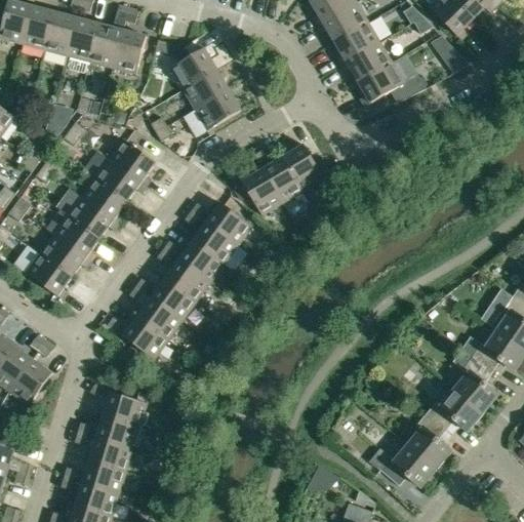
[(0,36),(21,42),(31,4),(15,0),(6,0),(0,25),(0,36)]
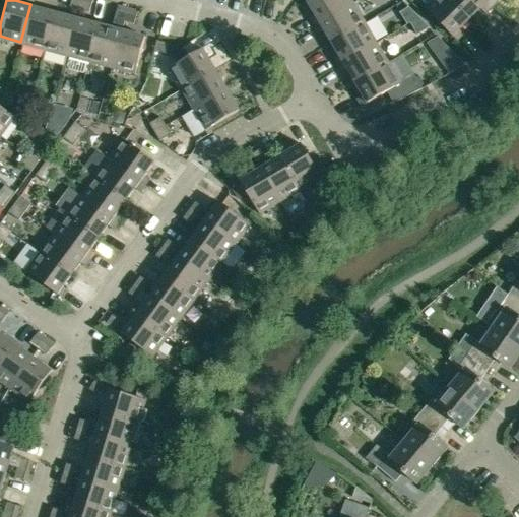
[(79,0),(78,7),(87,10),(90,0),(79,0)]
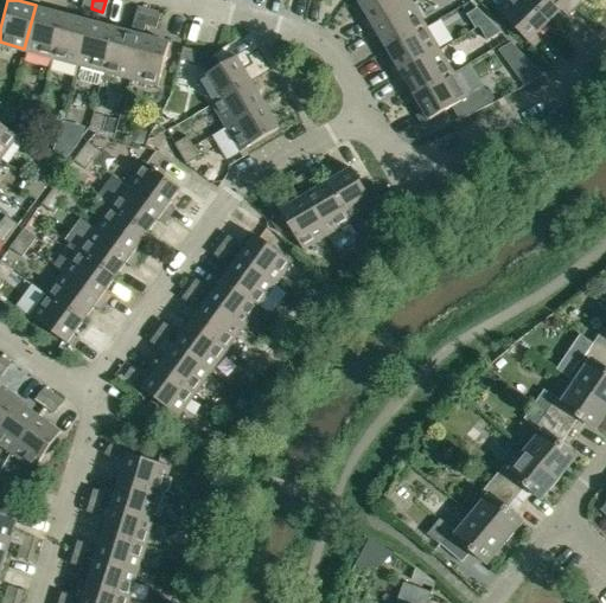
[(365,27),(410,0),(358,0),(367,15),(361,19),(365,27)]
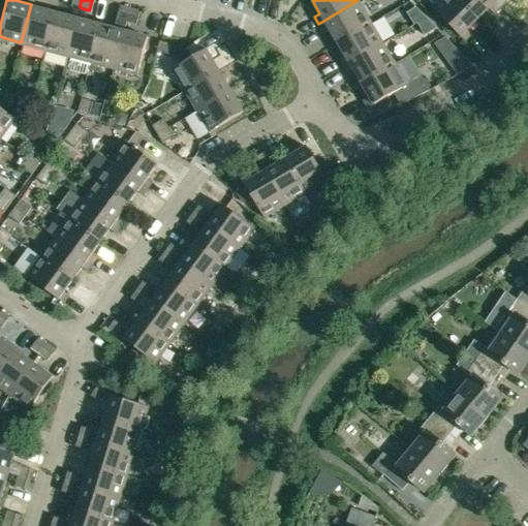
[(369,21),(358,0),(318,24),(322,31),(328,28),(336,41),(369,21)]
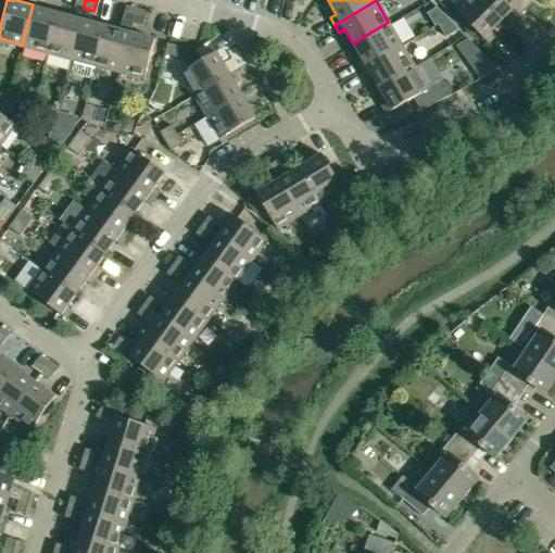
[(501,19),(482,0),(458,0),(453,7),(487,41),(493,34),(489,29),(501,19)]
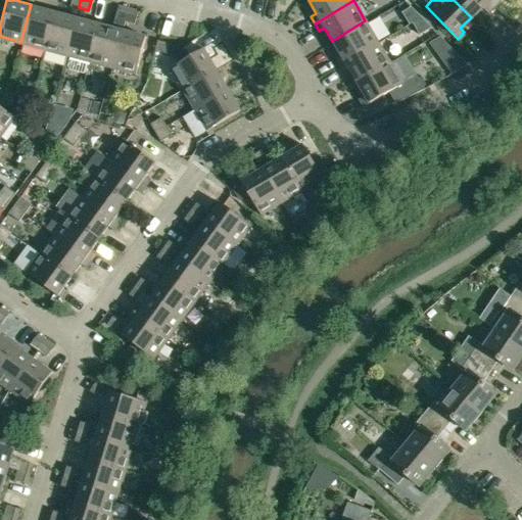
[(454,0),(471,17),(482,6),(486,10),(491,5),(486,0),(454,0)]
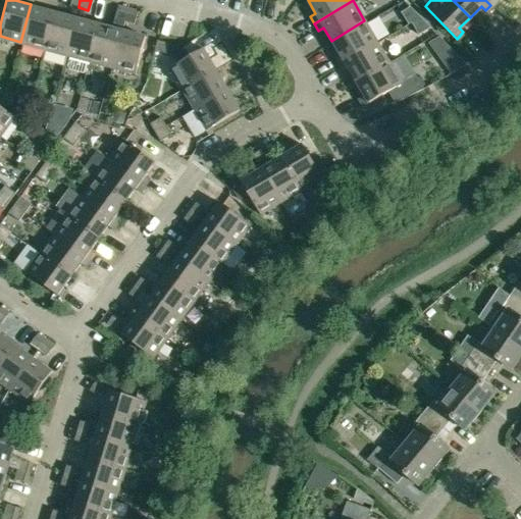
[(53,10),(31,4),(20,42),(43,48),(53,10)]
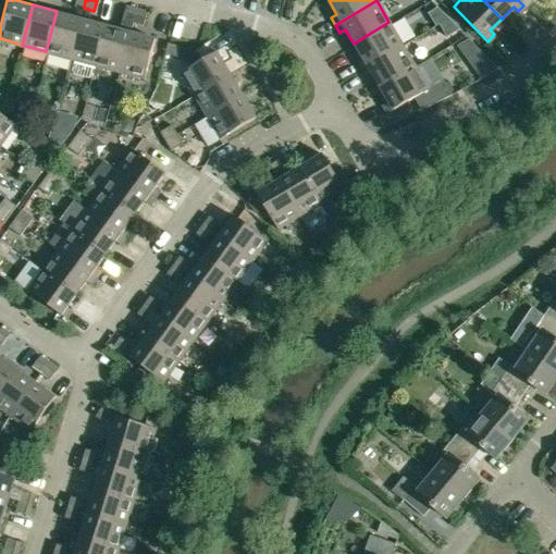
[(104,24),(94,64),(118,71),(128,31),(130,31),(132,21),(135,8),(124,4),(119,27),(104,24)]
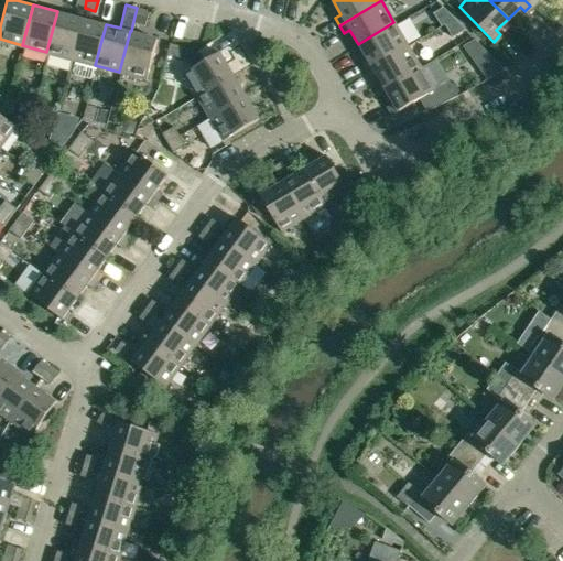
[(443,22),(453,17),(441,4),(431,11),(440,24),(443,22)]
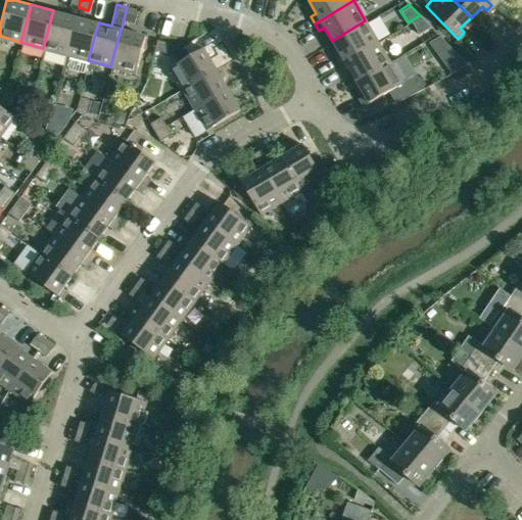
[(127,7),(124,19),(133,22),(136,9),(127,7)]
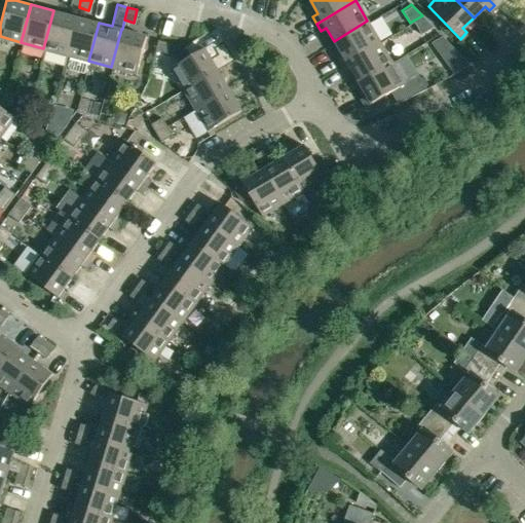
[(43,48),(45,49),(42,60),(63,66),(66,54),(76,16),(53,10),(43,48)]
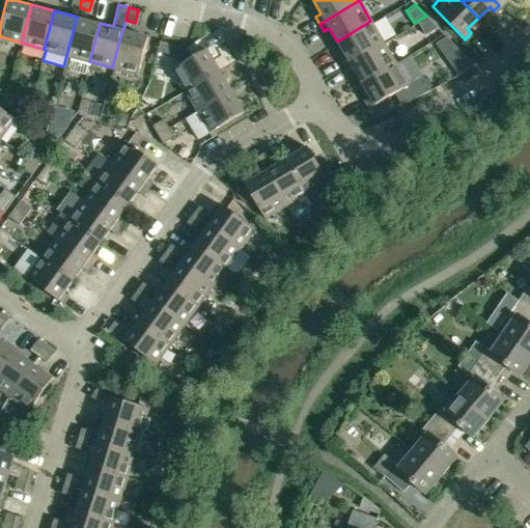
[(417,21),(424,33),(436,26),(426,16),(417,21)]
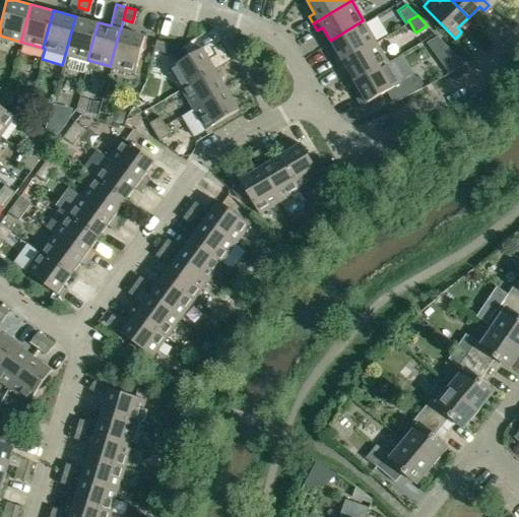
[(75,16),(65,54),(69,55),(67,64),(69,68),(81,71),(85,69),(87,60),(98,22),(75,16)]
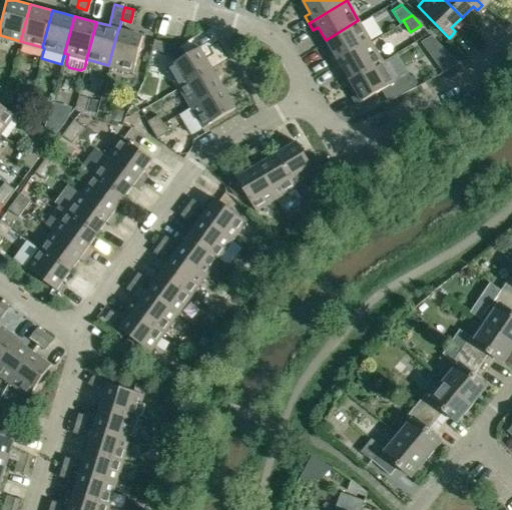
[(328,55),(332,62),(370,40),(358,20),(326,40),(333,52),(328,55)]
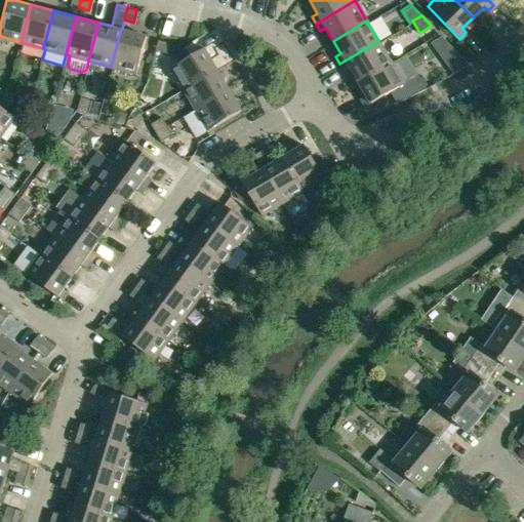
[(121,29),(111,67),(134,73),(145,35),(122,29),(121,29)]
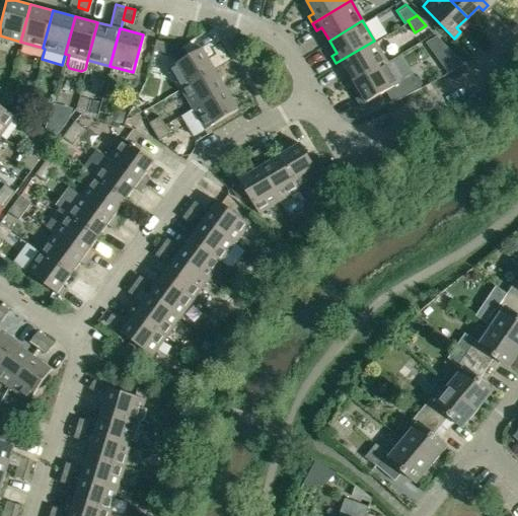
[(167,42),(155,38),(152,48),(164,51),(167,42)]
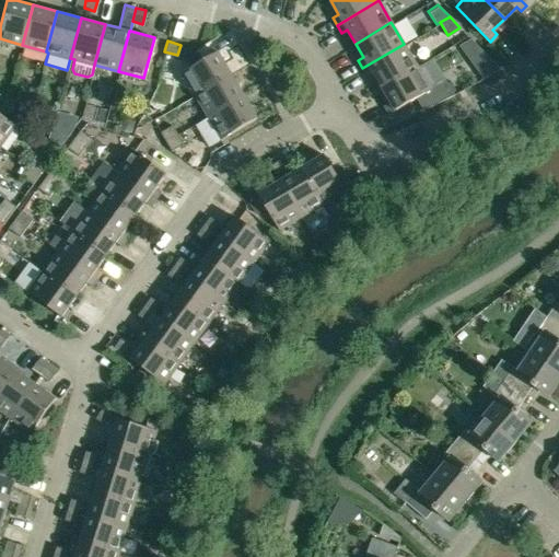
[(372,72),(381,86),(416,65),(404,44),(362,68),(367,76),(372,72)]
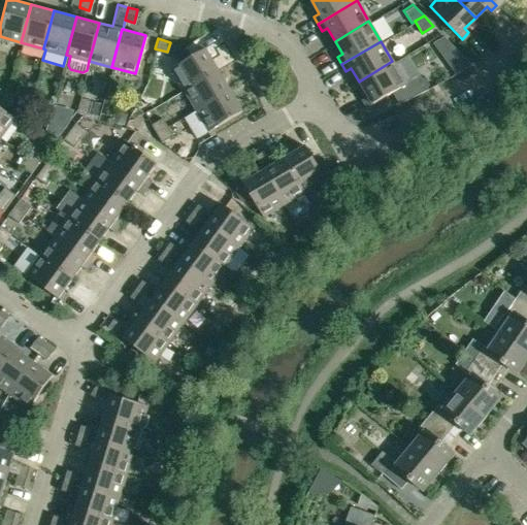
[(170,67),(183,89),(217,68),(204,47),(170,67)]
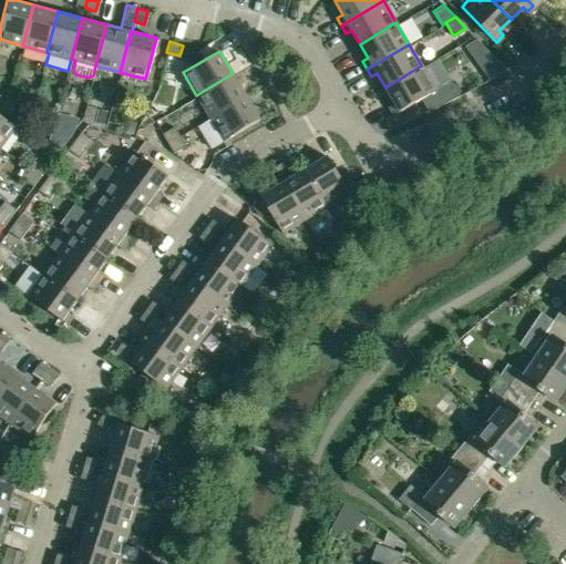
[(453,78),(434,89),(421,65),(386,88),(393,102),(388,105),(393,113),(422,96),(430,110),(463,94),(453,78)]
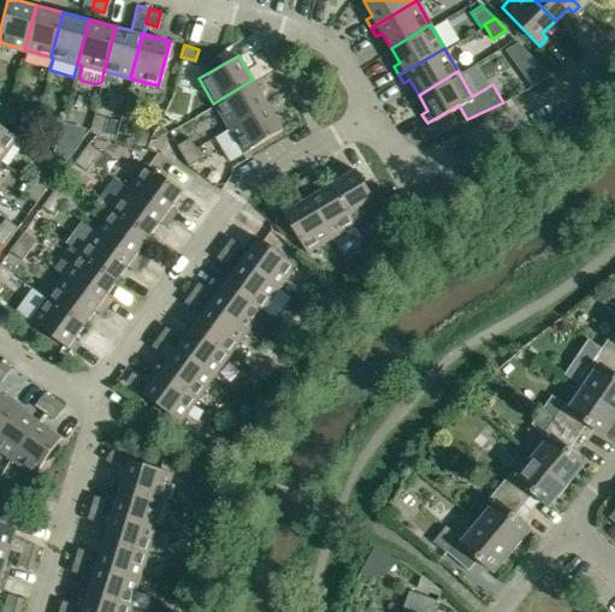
[(267,104),(253,79),(213,104),(228,128),(267,104)]
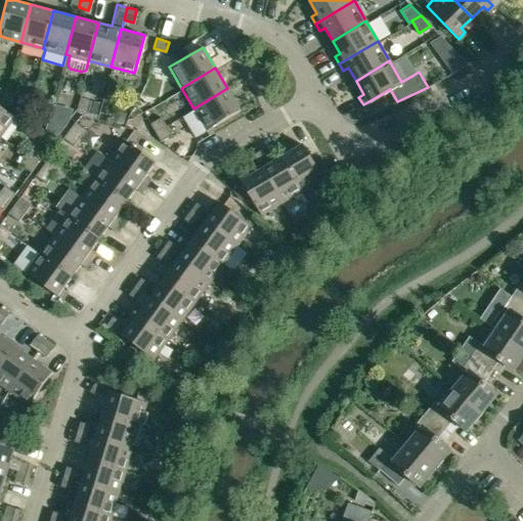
[(240,110),(227,88),(193,109),(206,129),(240,110)]
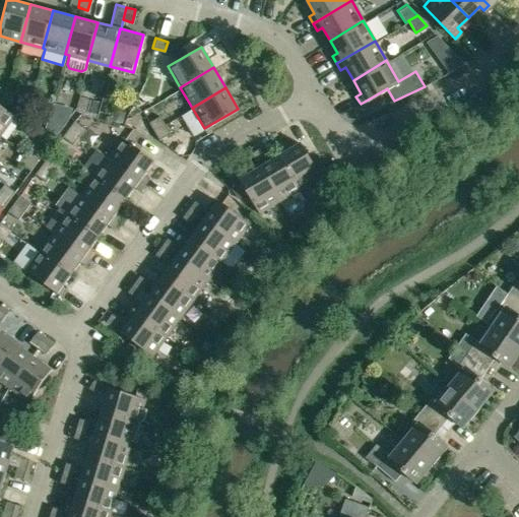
[(0,133),(13,115),(0,106),(0,133)]
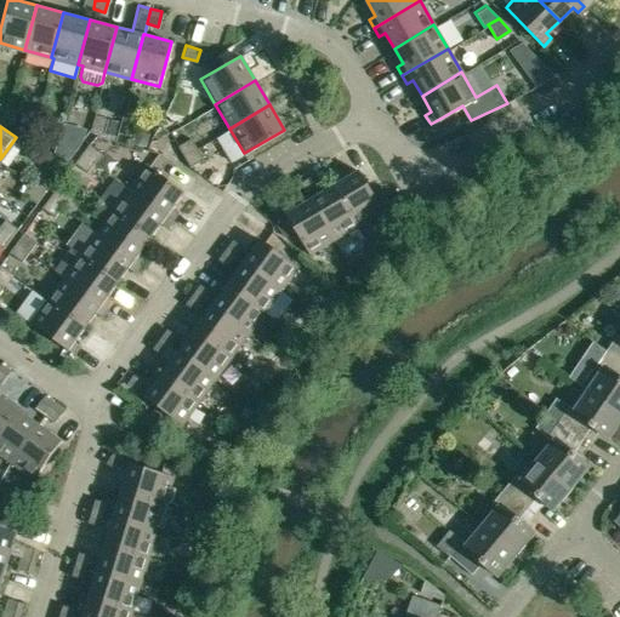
[(177,146),(183,155),(197,148),(191,137),(177,146)]
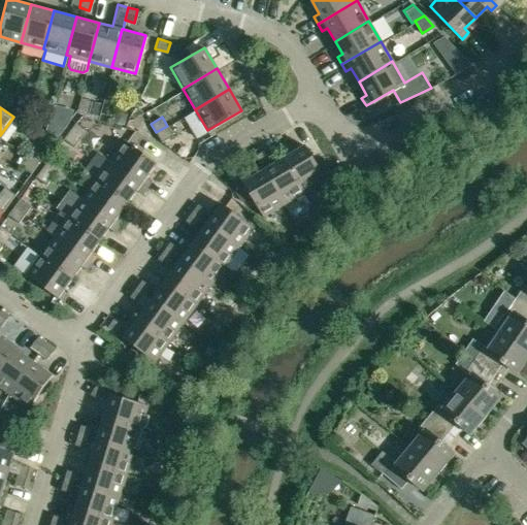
[(50,118),(45,130),(56,137),(65,124),(50,118)]
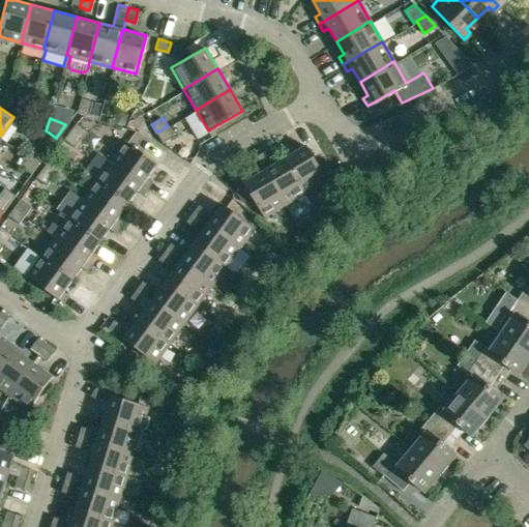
[(75,122),(69,130),(80,138),(86,129),(75,122)]
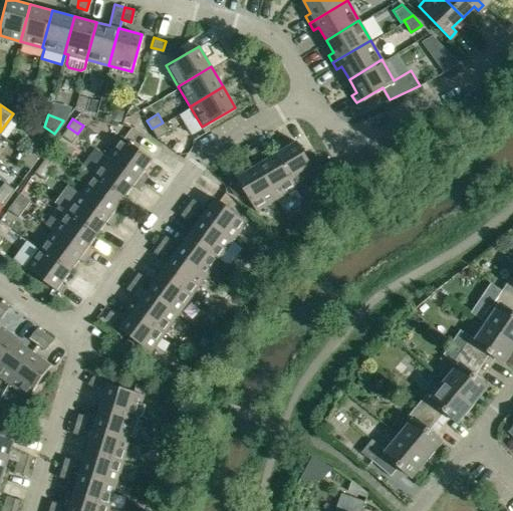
[(168,131),(163,122),(152,129),(157,138),(168,131)]
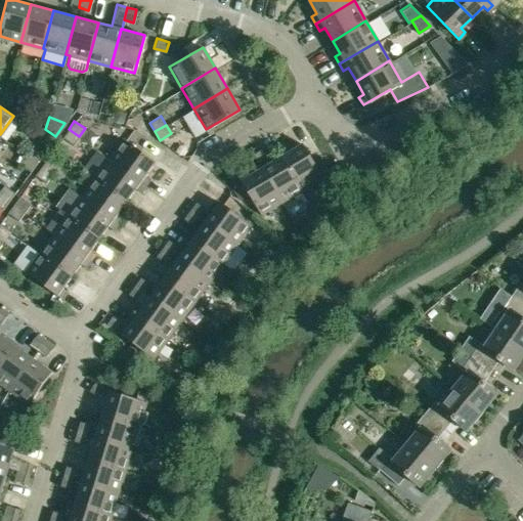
[(79,136),(69,129),(62,137),(73,144),(79,136)]
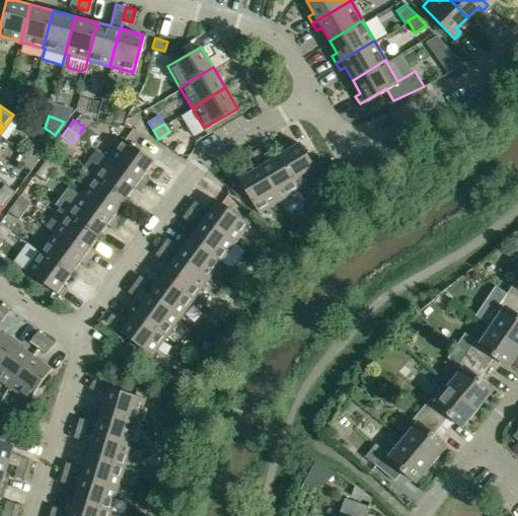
[(107,156),(143,182),(148,176),(143,172),(153,159),(122,137),(107,156)]
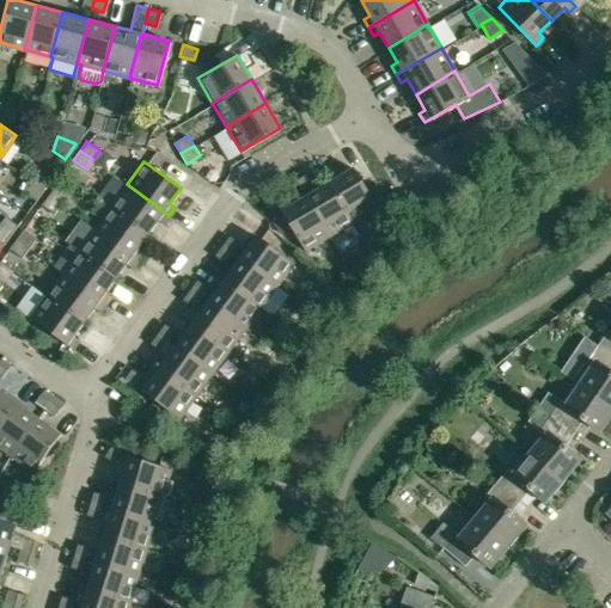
[(353,167),(328,182),(352,221),(376,207),(374,203),(384,197),(376,184),(366,190),(353,167)]
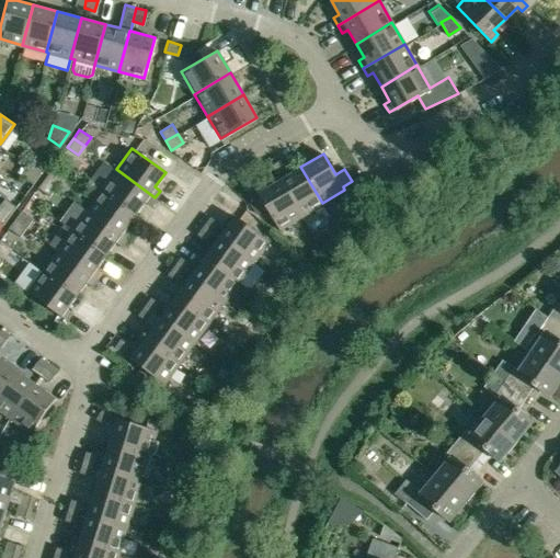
[(277,156),(269,160),(275,172),(285,167),(277,156)]
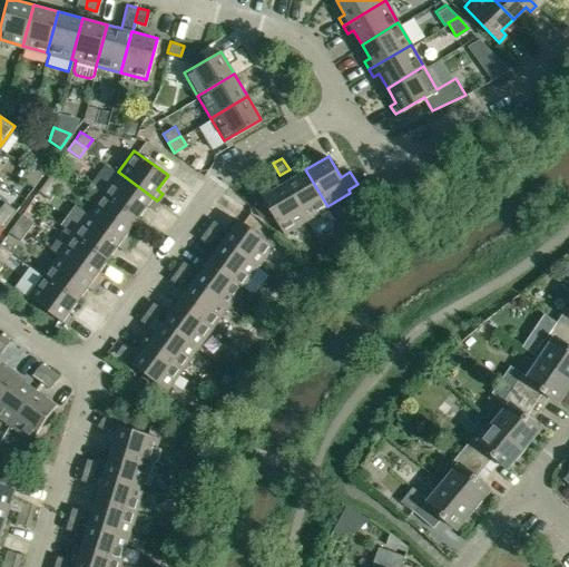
[(33,159),(28,168),(39,177),(46,168),(33,159)]
